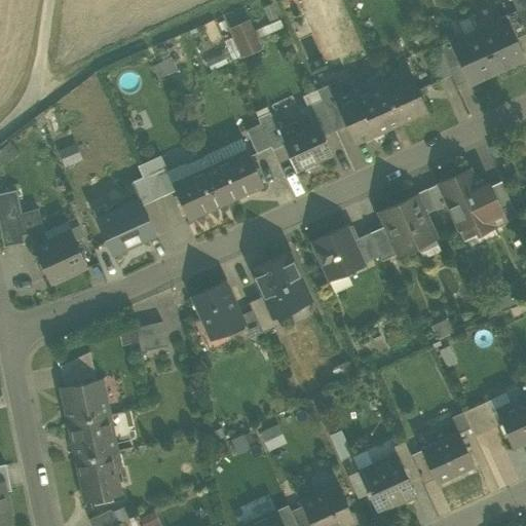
[(525,0),(512,0),(517,10),(525,31),(525,0)]
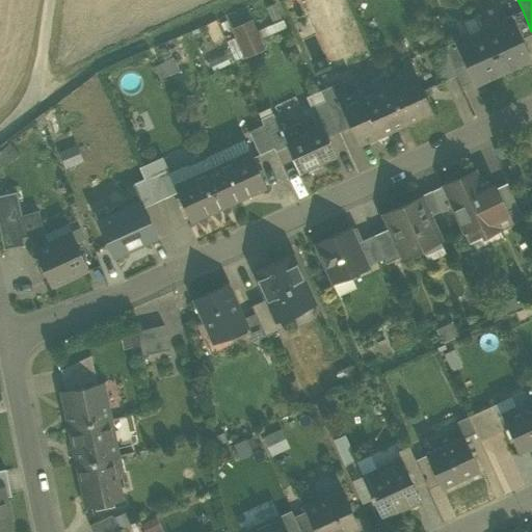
[(522,38),(531,33),(531,31),(523,10),(511,16),(521,37),(522,38)]
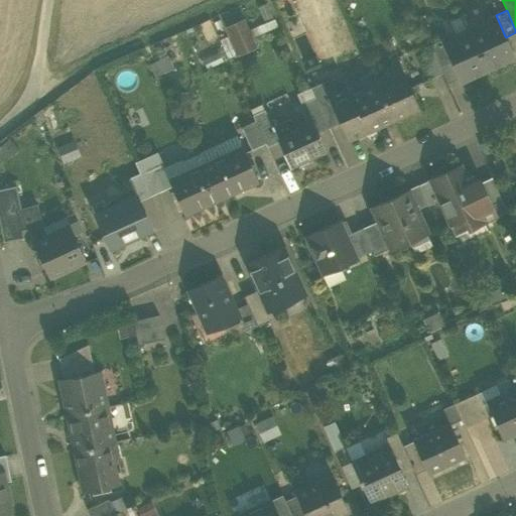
[(496,15),(469,28),(488,72),(515,59),(506,37),(505,36),(496,15)]
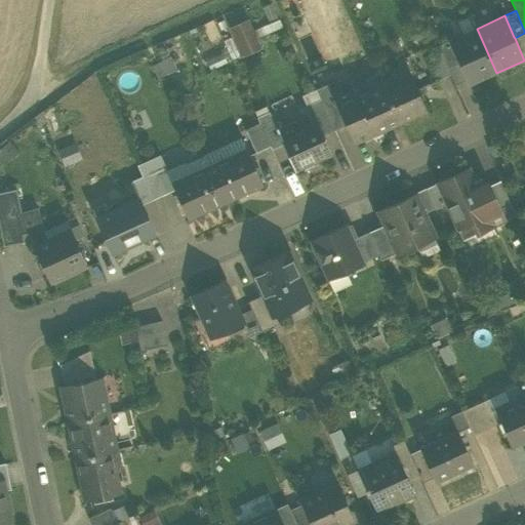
[(230,31),(242,58),(259,50),(247,23),(230,31)]
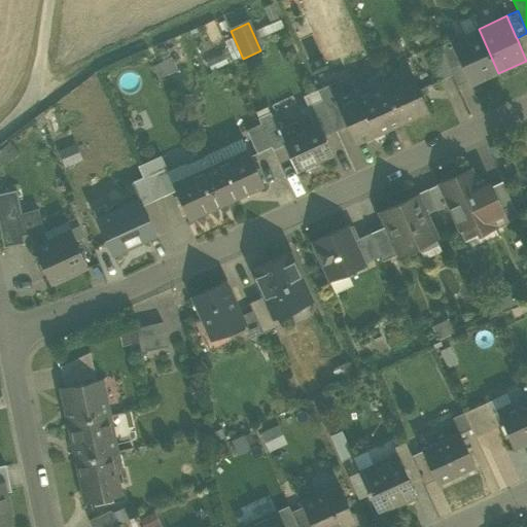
[(470,86),(498,73),(479,29),(450,41),(460,64),(470,86)]
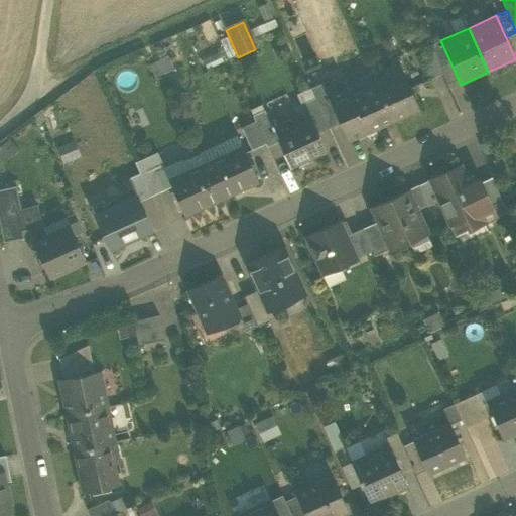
[(429,45),(431,50),(439,68),(440,68),(450,62),(440,40),(429,45)]
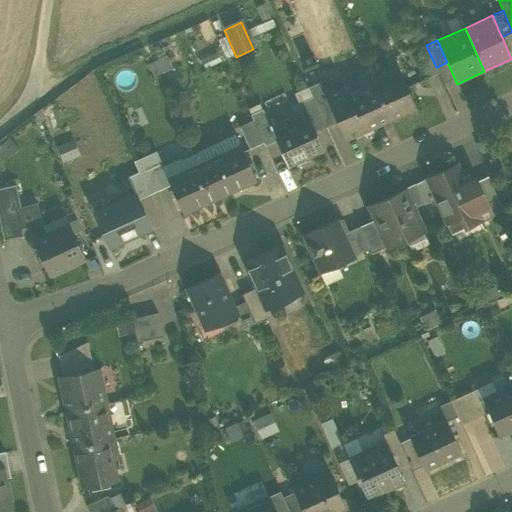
[(440,73),(437,67),(436,67),(428,50),(415,57),(426,80),(440,73)]
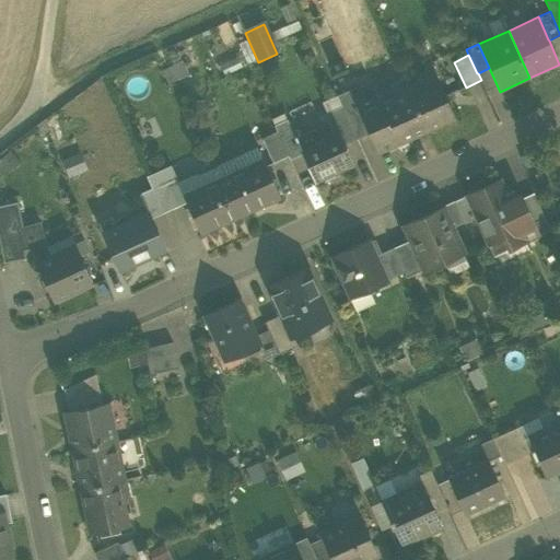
[(183,62),(173,67),(162,72),(167,84),(178,79),(188,74),(185,69),(183,62)]
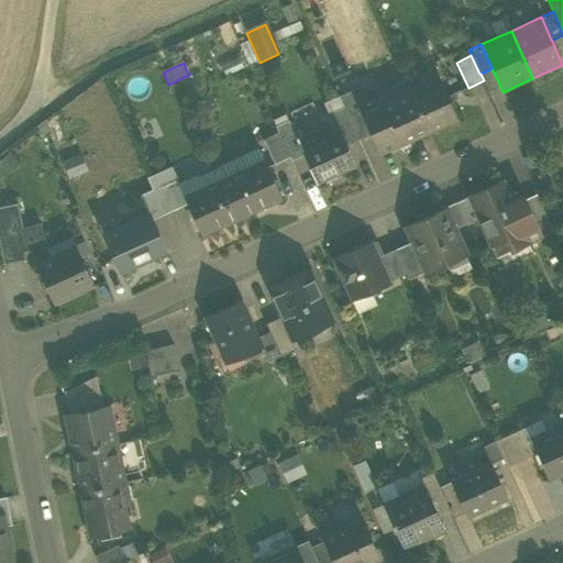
[(412,91),(414,95),(430,130),(429,131),(430,133),(457,121),(439,79),(412,91)]
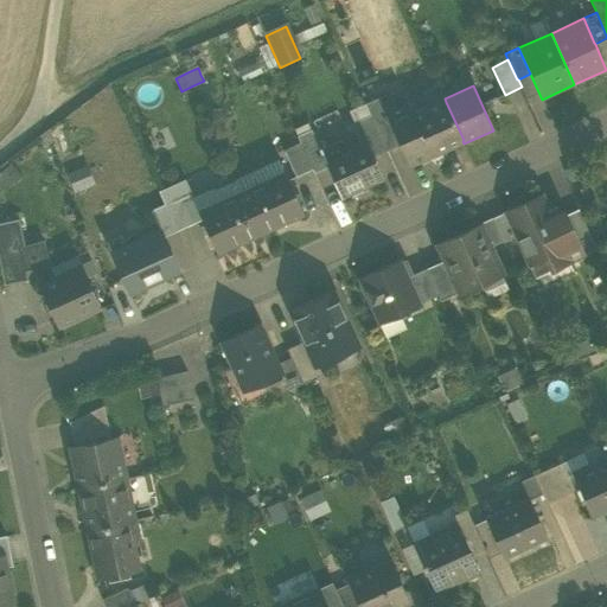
[(365,104),(370,115),(384,109),(379,97),(365,104)]
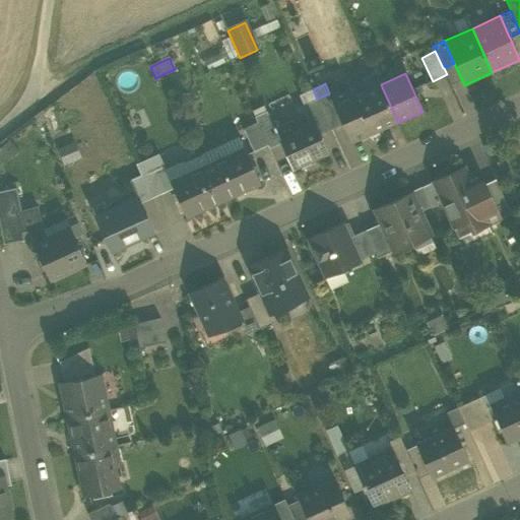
[(381,84),(367,90),(369,93),(382,87),(381,84)]
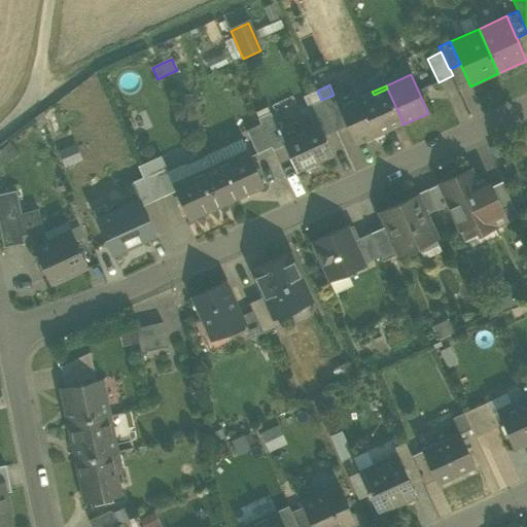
[(383,131),(401,123),(402,121),(387,89),(374,95),(372,92),(357,99),(355,99),(373,136),(373,137),(384,132),(383,131)]
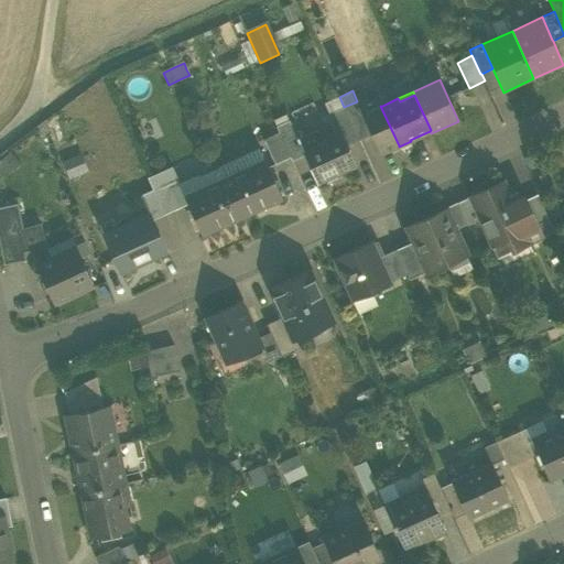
[(390,149),(399,145),(380,106),(382,106),(379,98),(359,107),(372,136),(371,136),(380,155),(391,151),(390,149)]
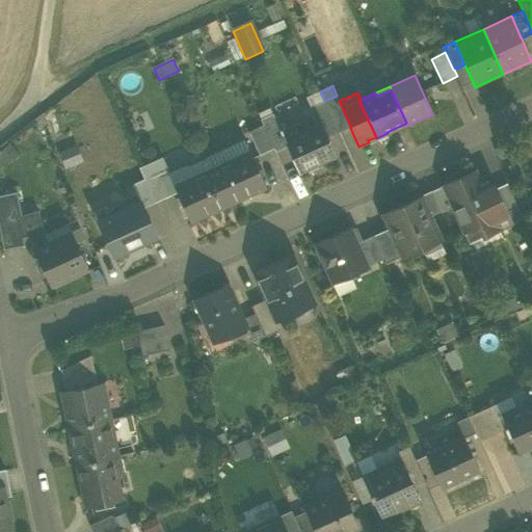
[(337,96),(324,101),(339,133),(350,128),(351,128),(339,101),(337,96)]
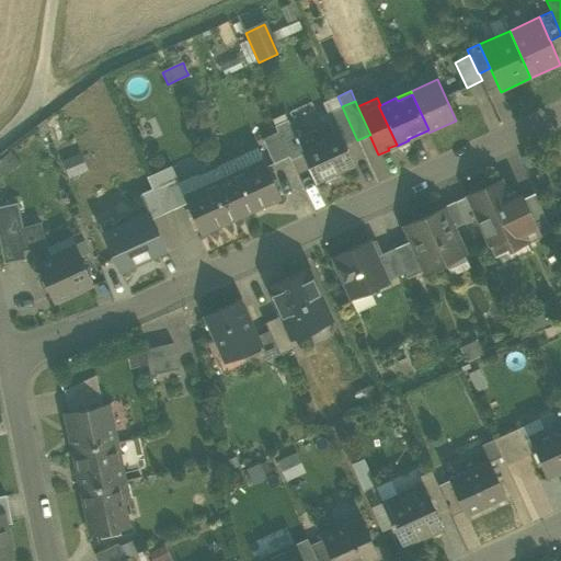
[(345,145),(357,140),(342,106),(330,112),(338,129),(345,145)]
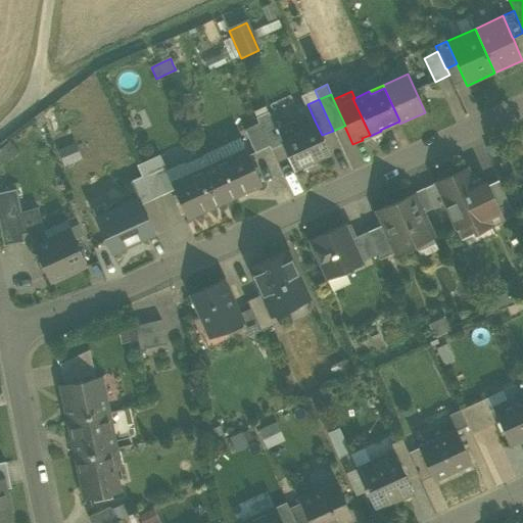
[(271,119),(258,124),(270,146),(271,150),(283,145),(279,137),(271,119)]
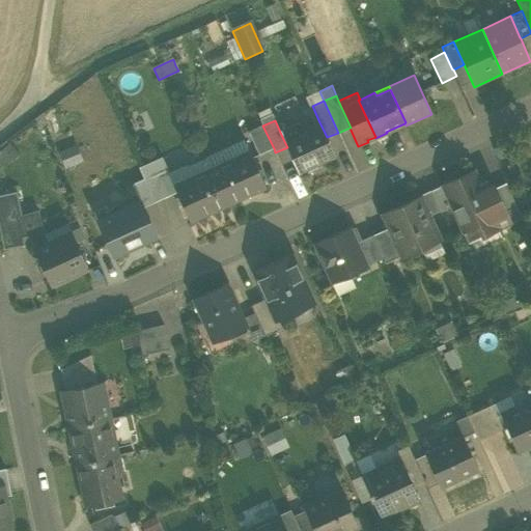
[(287,147),(299,173),(308,169),(307,168),(335,156),(327,137),(319,122),(283,139),(287,147)]
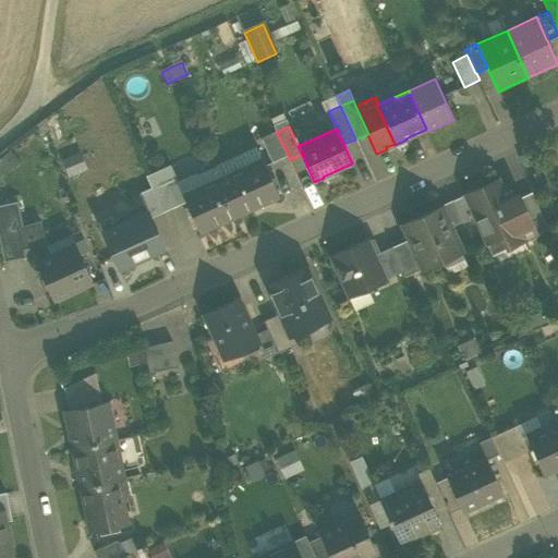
[(271,164),(288,156),(276,132),(261,140),(271,164)]
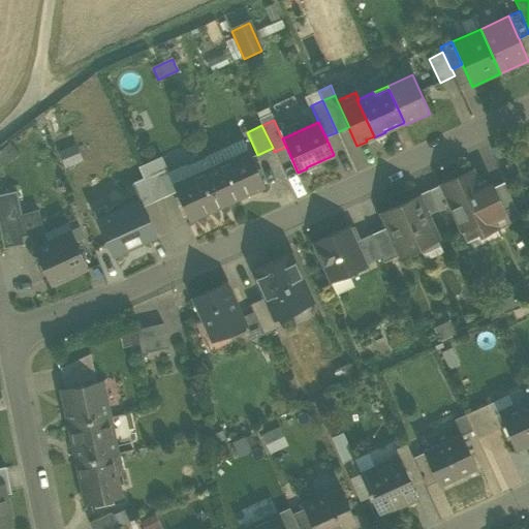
[(64,165),(81,161),(78,146),(61,149),(64,165)]
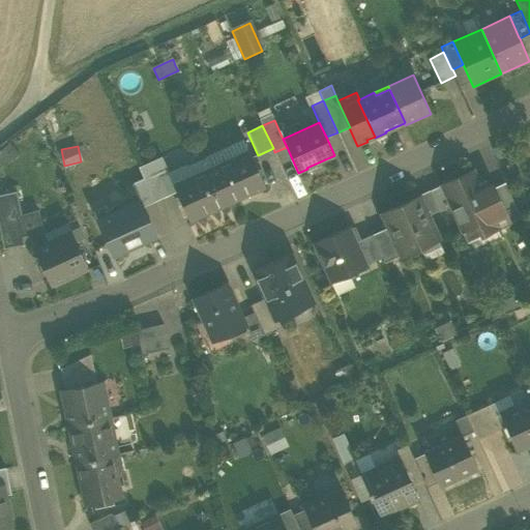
[(248,152),(211,169),(227,203),(246,195),(247,196),(265,187),(248,152)]
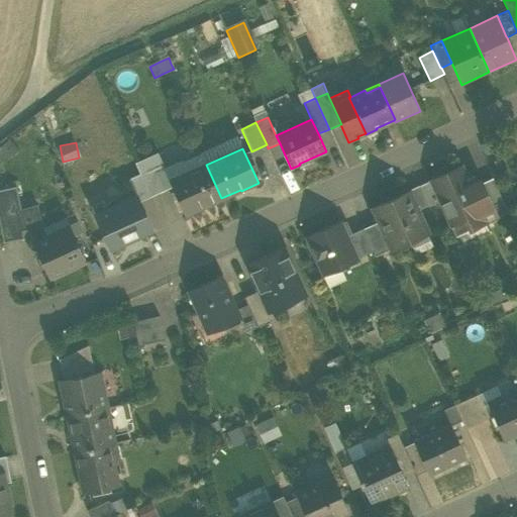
[(163,165),(140,174),(150,197),(172,187),(169,182),(171,181),(169,179),(163,165)]
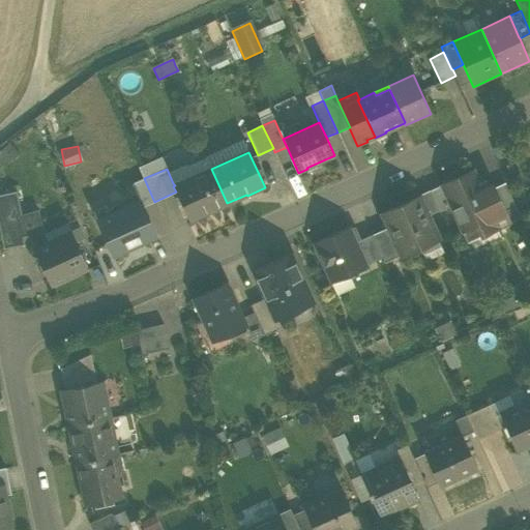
[(207,212),(227,203),(211,169),(175,185),(173,186),(176,192),(189,223),(207,214),(207,212)]
